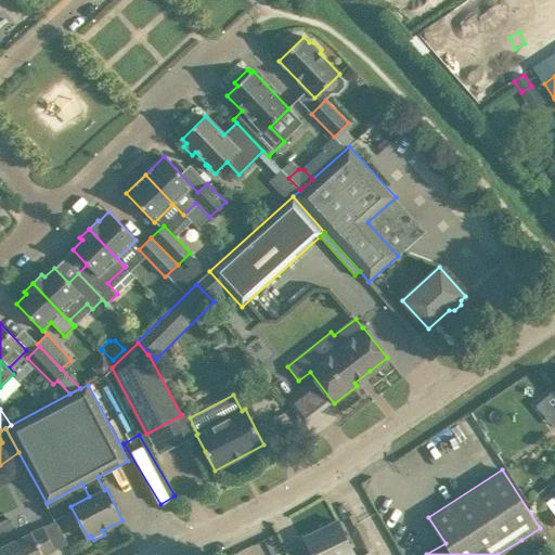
[(554,508),(542,518),(554,538),(554,508)]
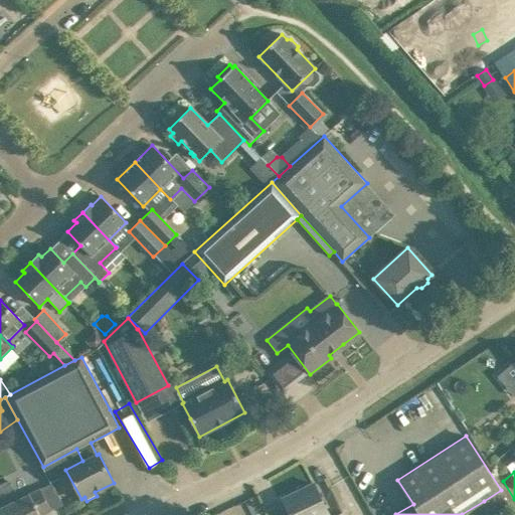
[(0,484),(0,495),(6,506),(10,514),(41,514),(62,505),(64,508),(52,483),(17,500),(8,481),(0,484)]
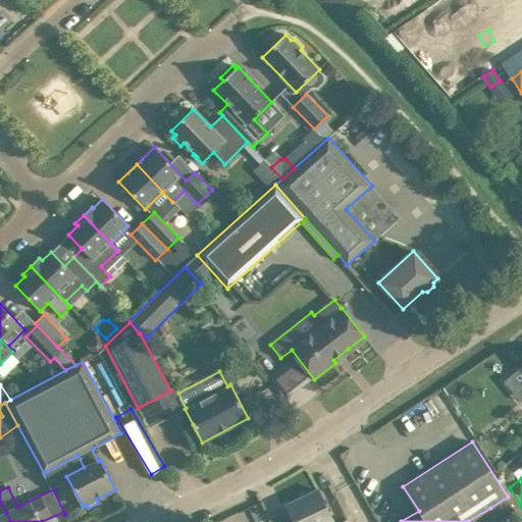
[(333,521),(320,494),(318,490),(285,506),(293,521),(348,521),(347,520),(342,521),(332,521),(333,521)]
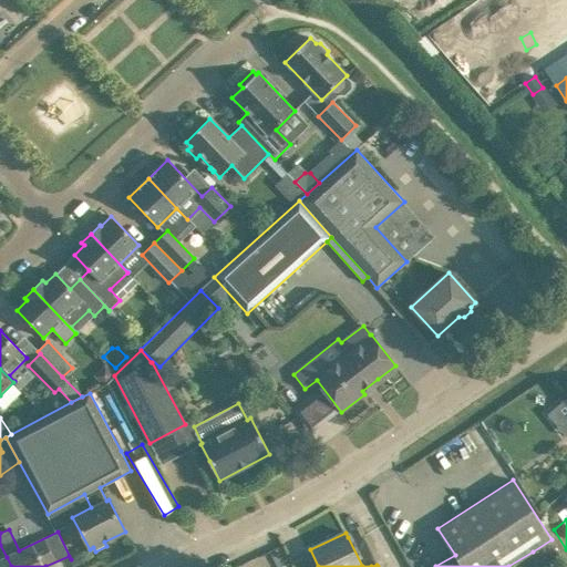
[(11,566),(7,557),(0,545),(0,566),(11,566)]
